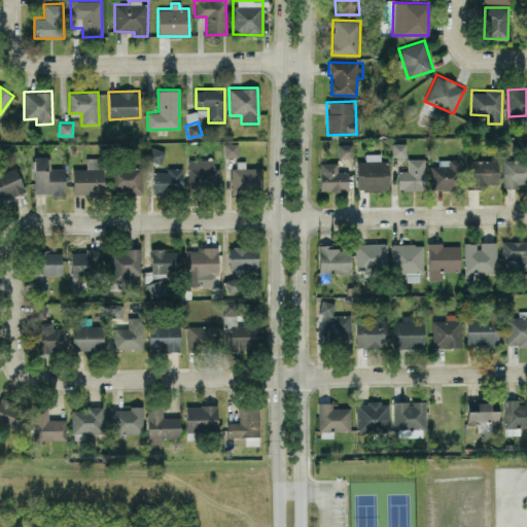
[(407,156),(406,142),(391,142),(392,157),(407,156)]
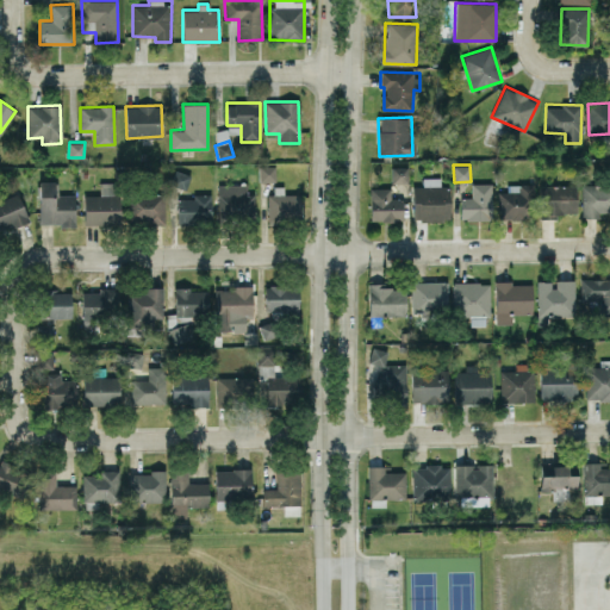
[(275,166),(260,166),(260,181),(275,180),(275,166)]
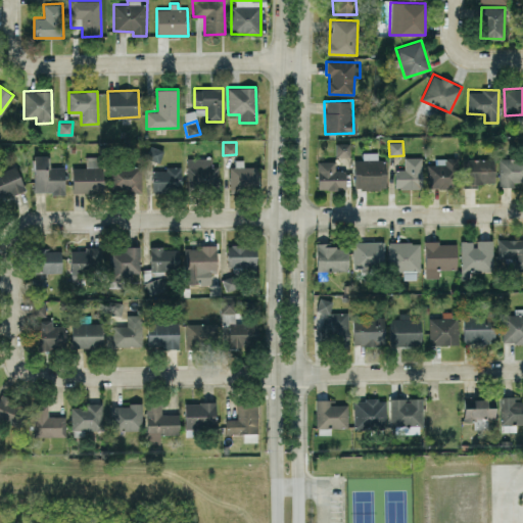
[(335,143),(336,156),(350,156),(349,143),(335,143)]
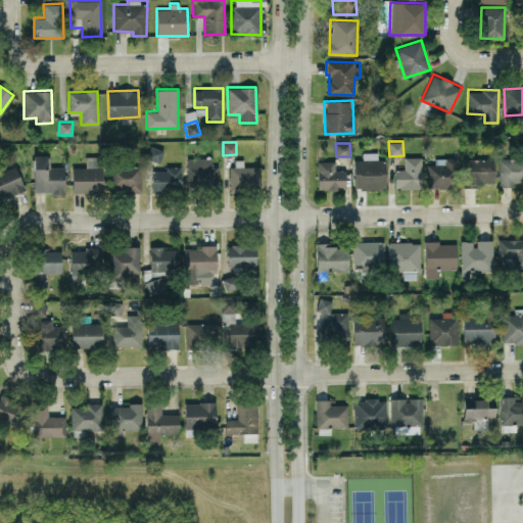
[(163,149),(150,146),(146,158),(159,161),(163,149)]
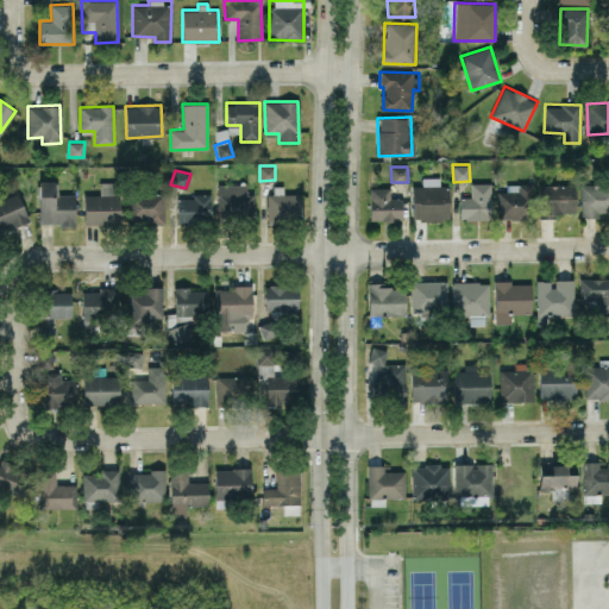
[(412,186),(413,219),(450,218),(449,184),(439,186),(439,177),(422,177),(422,186),(412,186)]
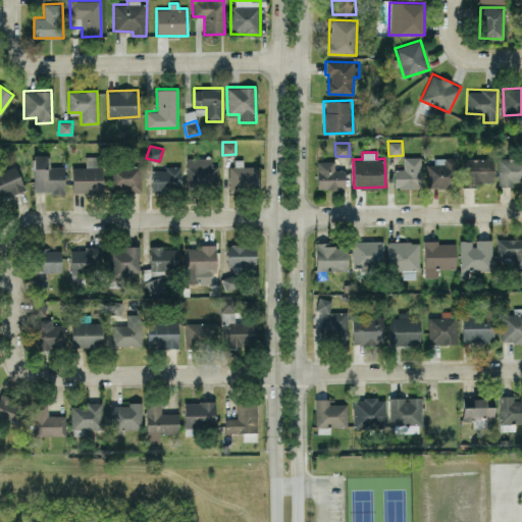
[(34,193),(64,192),(63,166),(49,166),(49,155),(33,155),(34,193)]
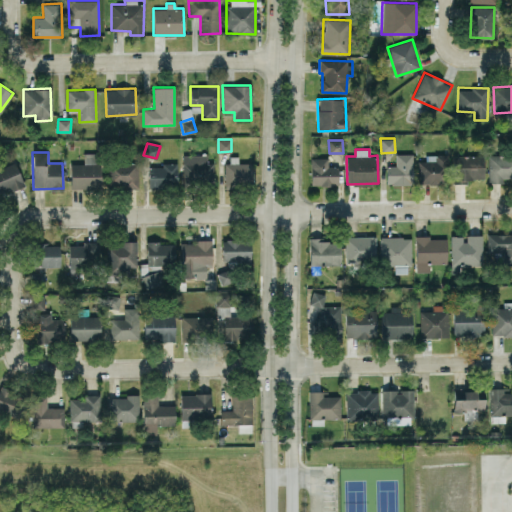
[(70,163),(70,188),(100,188),(101,162),(95,162),(96,153),(84,153),(84,164),(70,163)]
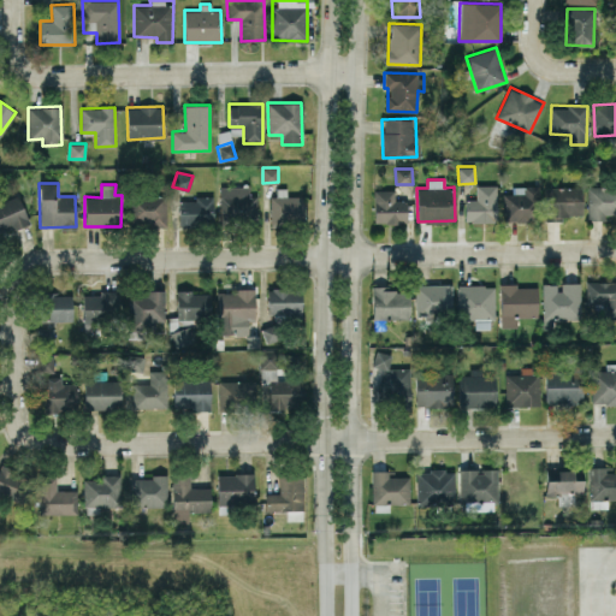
[(496,184),(477,185),(477,199),(465,200),(465,221),(497,221),(496,184)]
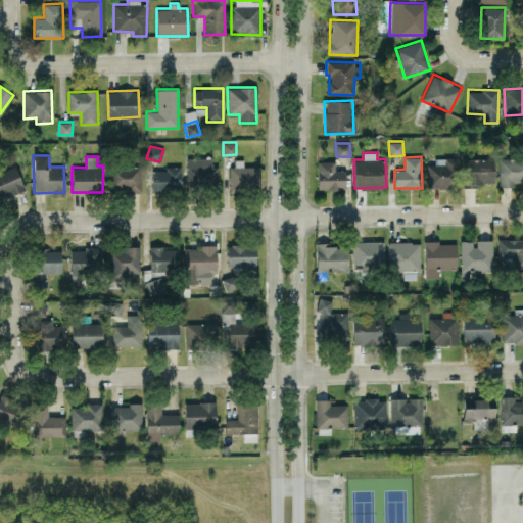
[(427,164),(427,188),(458,187),(458,157),(434,158),(434,164),(427,164)]
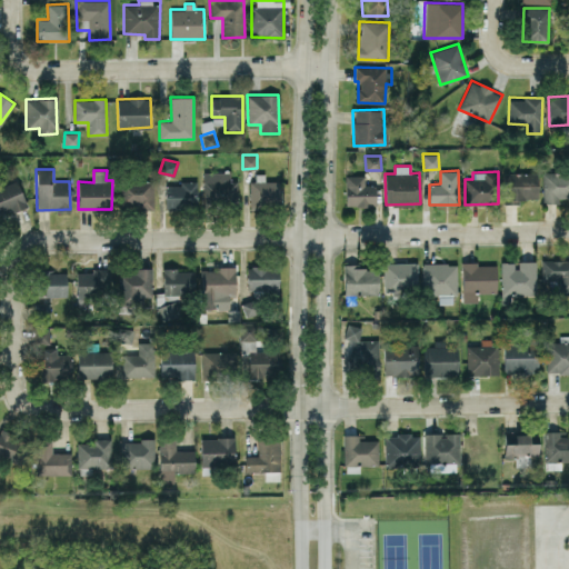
[(568,171),(542,172),(542,201),(568,201),(568,171)]
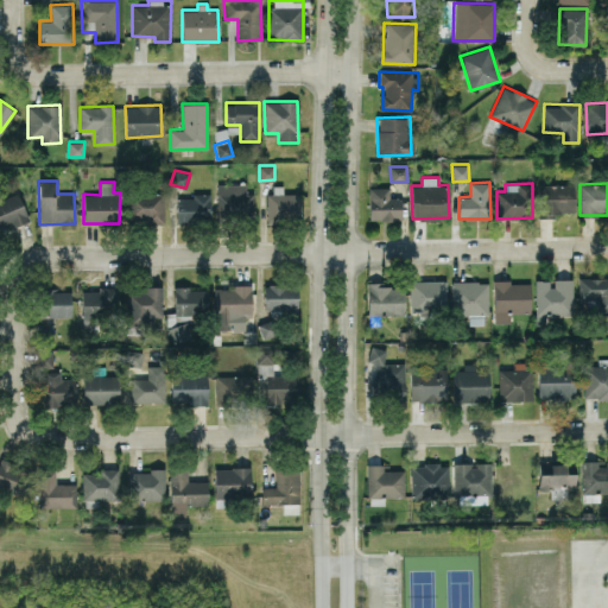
[(246,184),(217,184),(216,217),(253,217),(254,194),(246,192),(246,184)]
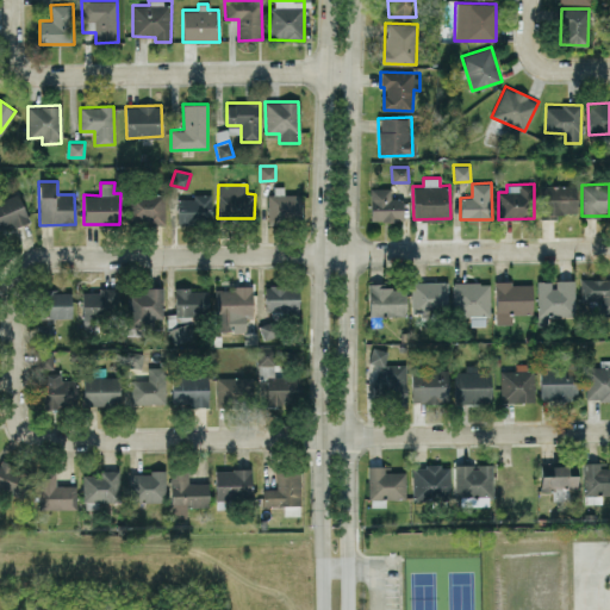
[(577,215),(576,185),(541,185),(541,216),(577,215)]
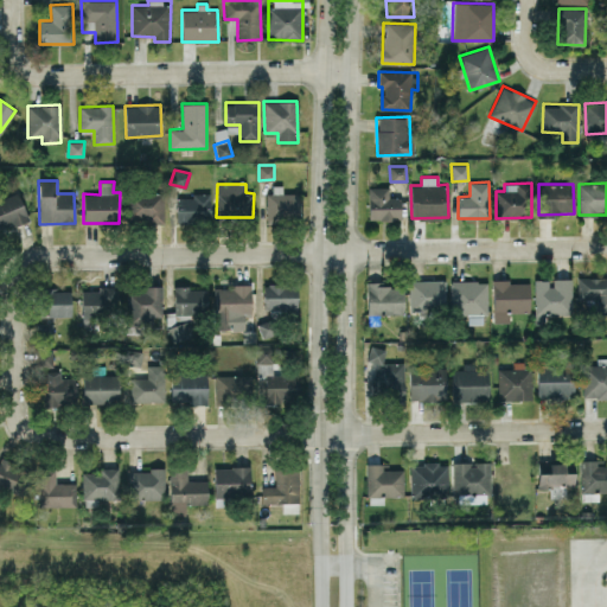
[(389,187),(369,186),(368,219),(401,219),(401,197),(389,197),(389,187)]
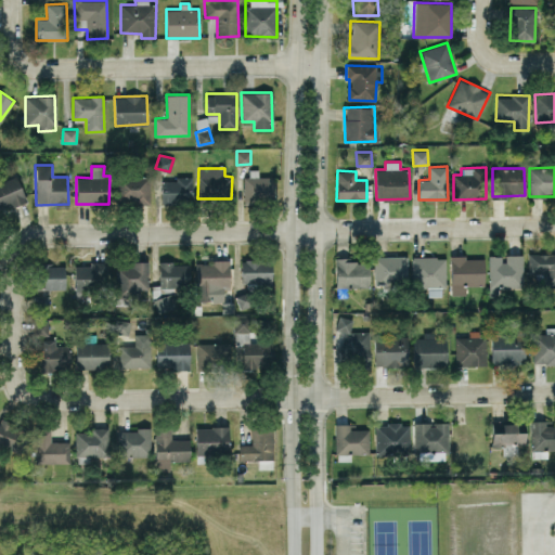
[(0,181),(0,210),(26,201),(17,176),(0,181)]
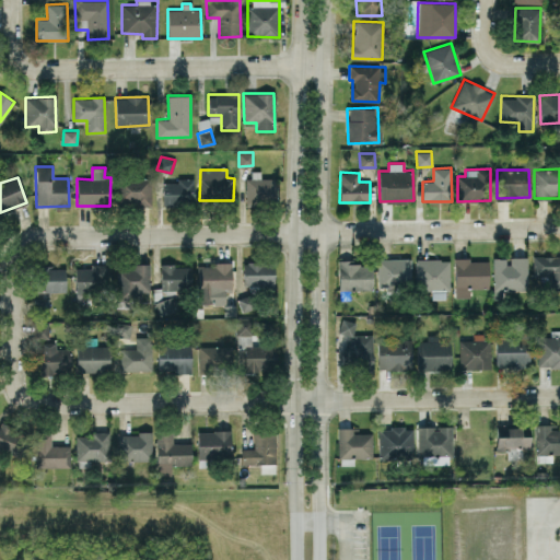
[(151,205),(151,177),(117,178),(118,206),(151,205)]
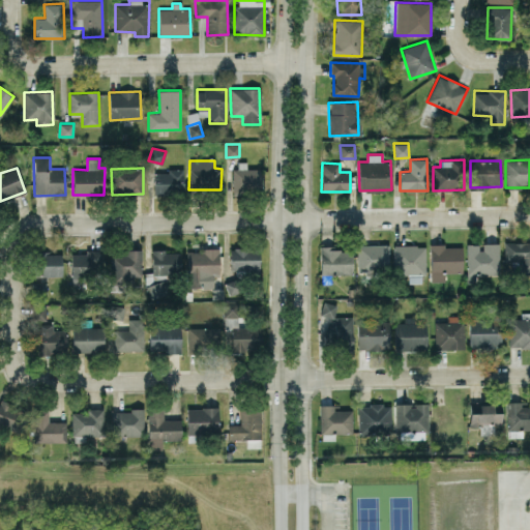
[(233,193),(261,192),(261,168),(232,169),(233,193)]
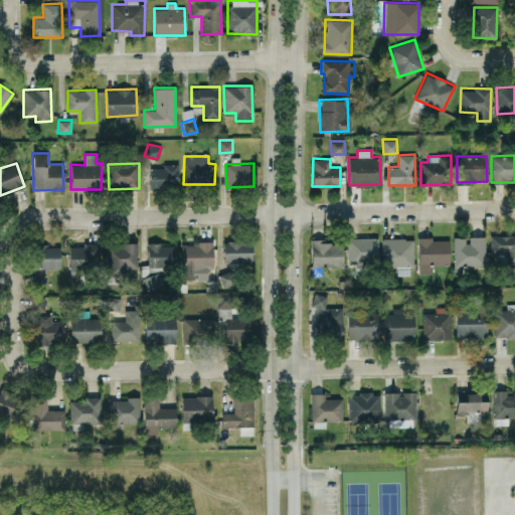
[(150,189),(178,188),(178,164),(162,164),(162,167),(149,168),(150,189)]
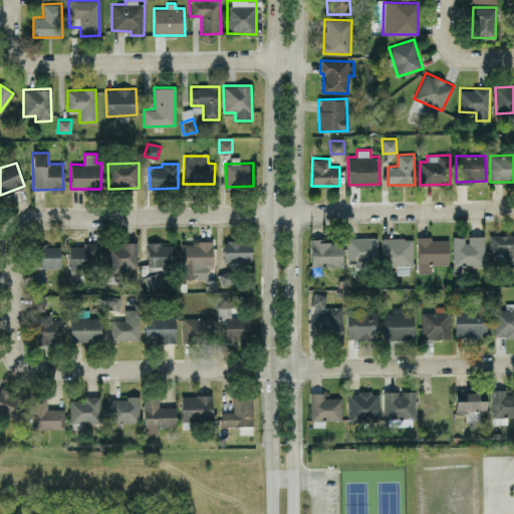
[(513,233),(489,235),(489,253),(505,253),(505,265),(513,265),(513,233)]
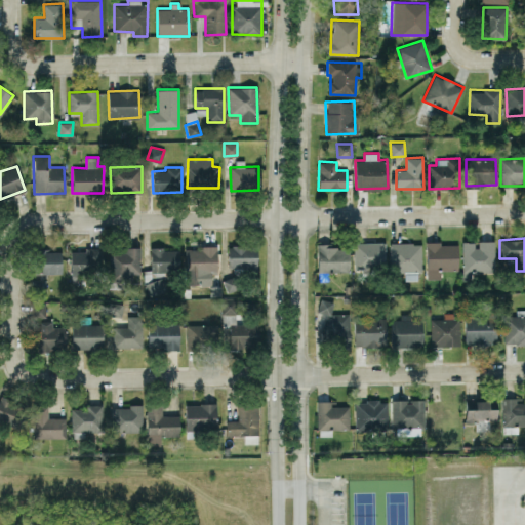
[(461,242),(462,272),(494,272),(494,240),(476,241),(461,242)]
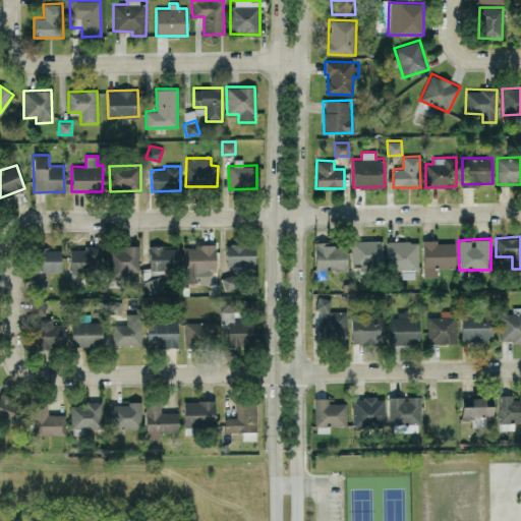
[(351,241),(352,266),(383,265),(382,240),(351,241)]
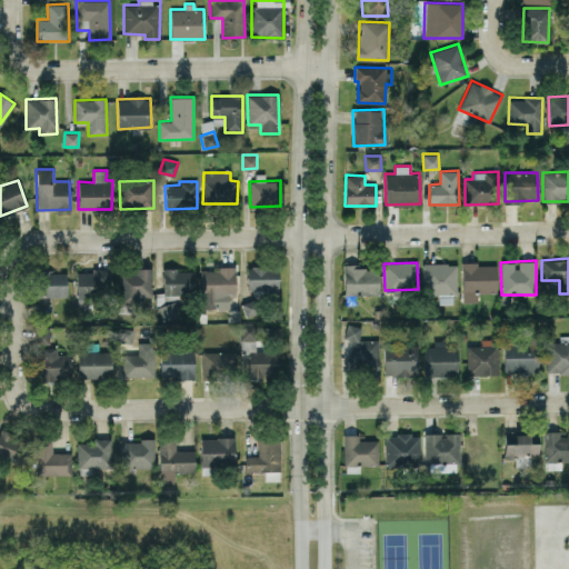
[(457,293),(456,262),(422,263),(422,295),(457,293)]
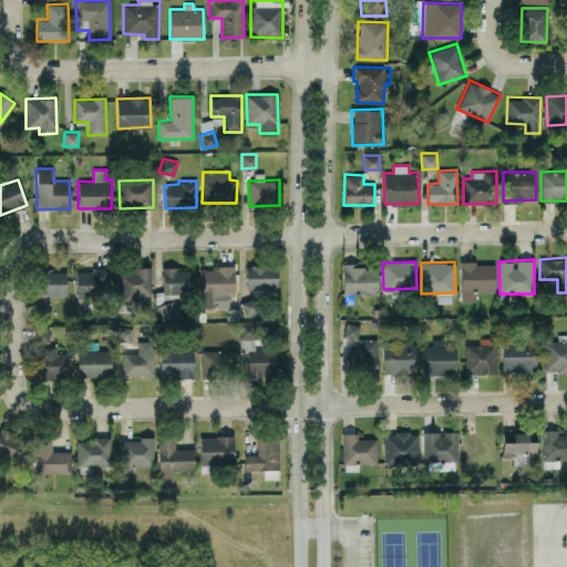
[(494,261),(460,264),(461,301),(475,300),(475,291),(495,291),(494,261)]
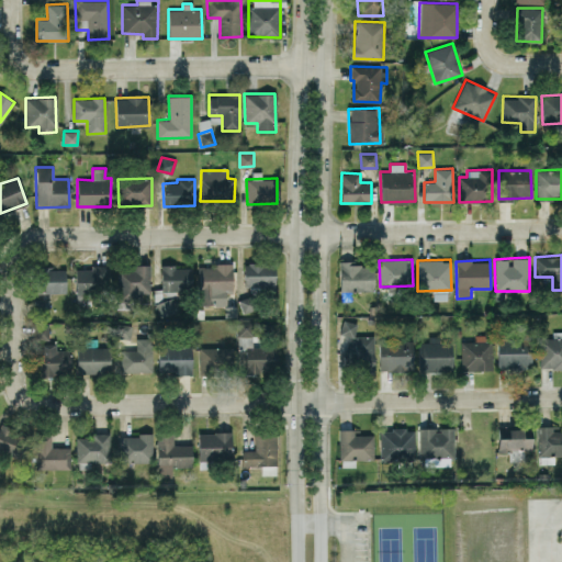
[(274,262),(244,262),(244,287),(276,285),(274,262)]
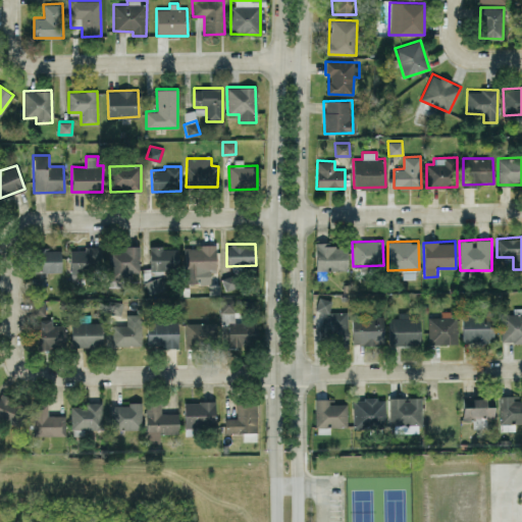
[(347,244),(315,244),(315,269),(347,270),(347,244)]
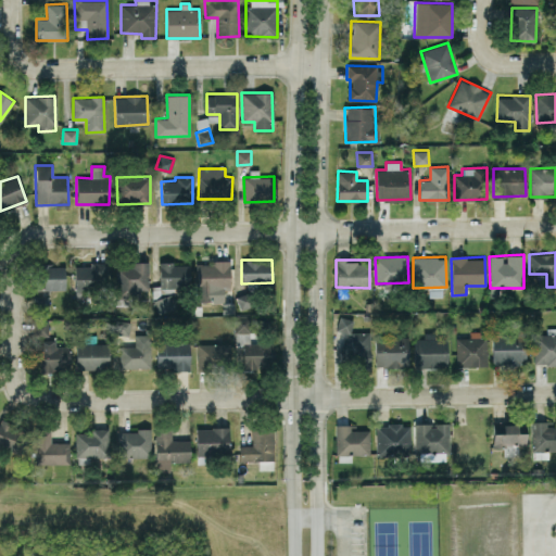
[(90,265),(74,266),(75,290),(108,289),(106,262),(90,262),(90,265)]
